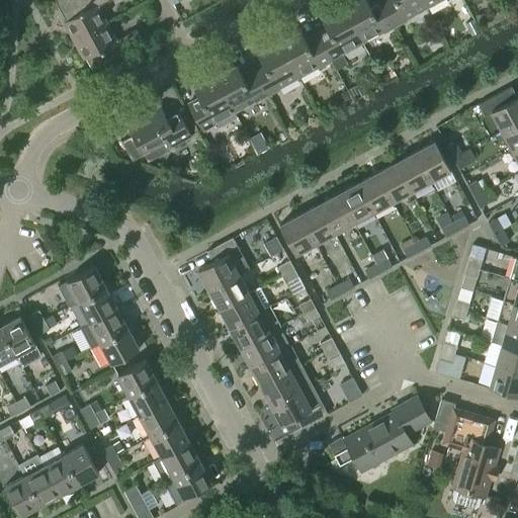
[(66,0),(58,3),(67,19),(64,21),(74,39),(107,22),(98,6),(108,0),(66,0)]
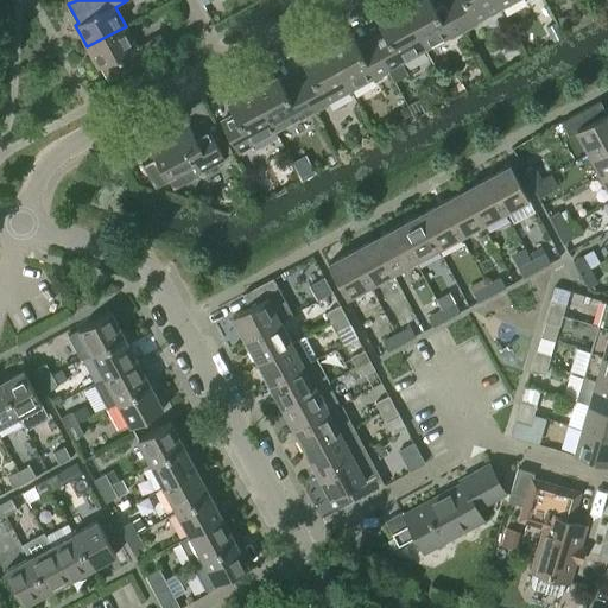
[(416,0),(401,8),(424,49),(448,36),(449,38),(463,31),(445,0),(441,0),(434,5),(430,0),(416,0)]
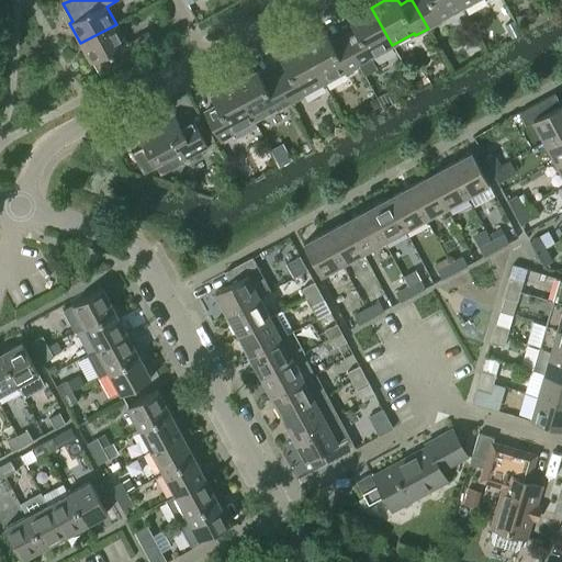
[(412,0),(428,29),(441,21),(440,20),(461,8),(457,0),(412,0)]
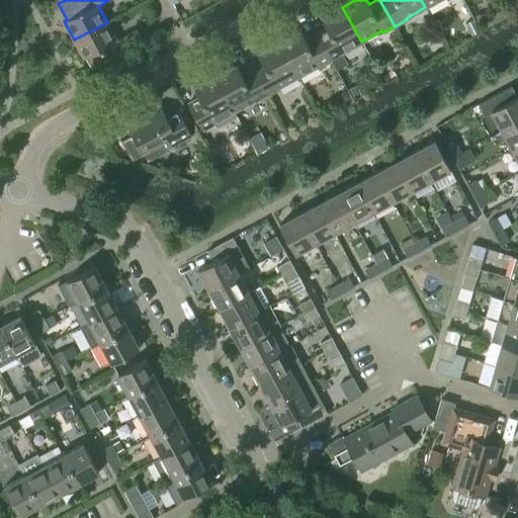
[(361,41),(342,7),(321,18),(326,27),(316,32),(331,61),(336,69),(347,63),(342,52),(361,41)]
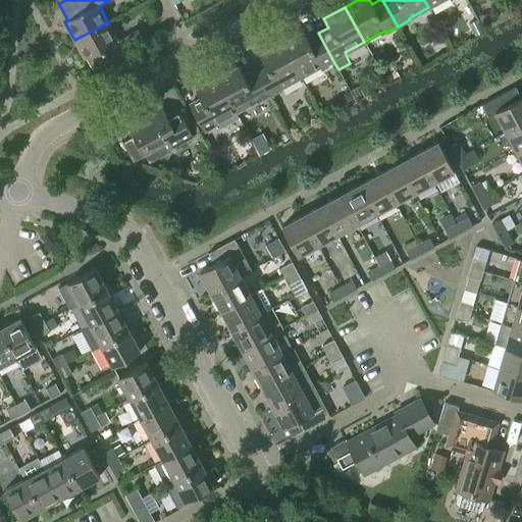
[(486,13),(479,15),(481,22),(488,20),(486,13)]
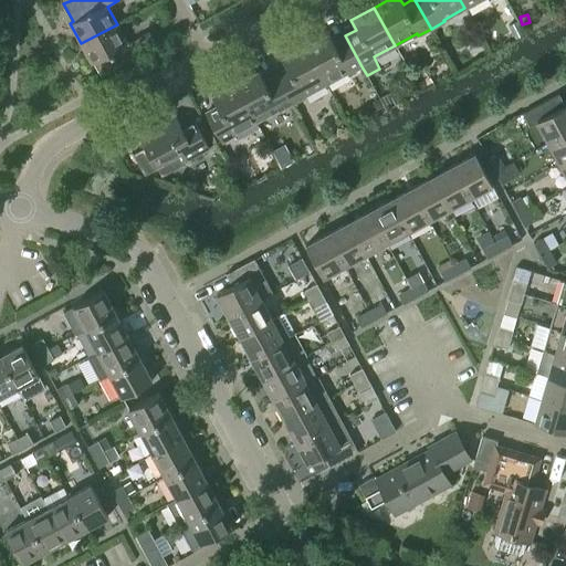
[(516,20),(509,24),(515,38),(523,33),(516,20)]
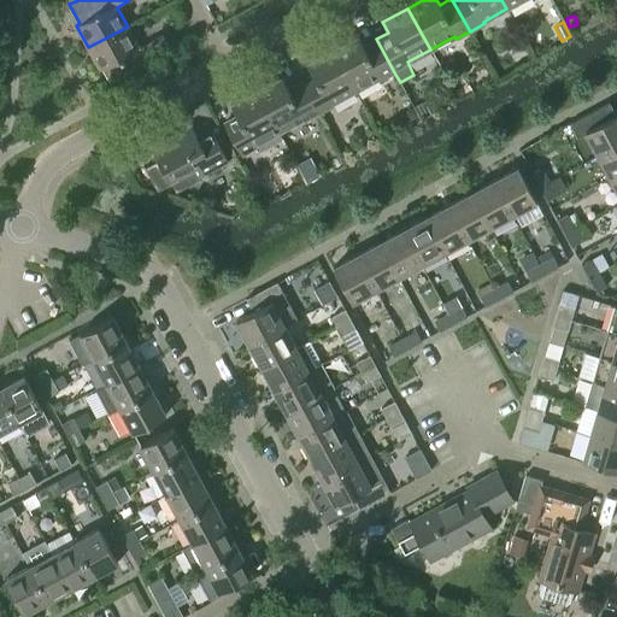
[(128,27),(88,47),(100,69),(104,69),(111,82),(171,50),(163,35),(139,47),(128,27)]
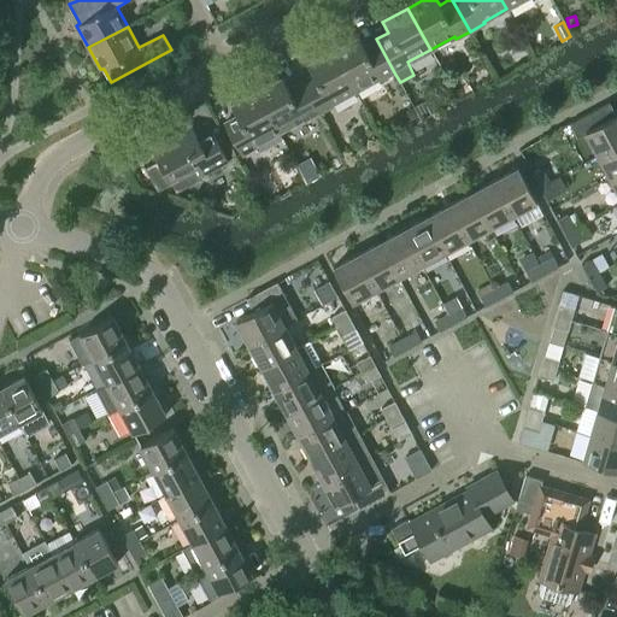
[(331,50),(354,90),(380,77),(381,80),(394,72),(376,39),(365,46),(359,34),(331,50)]
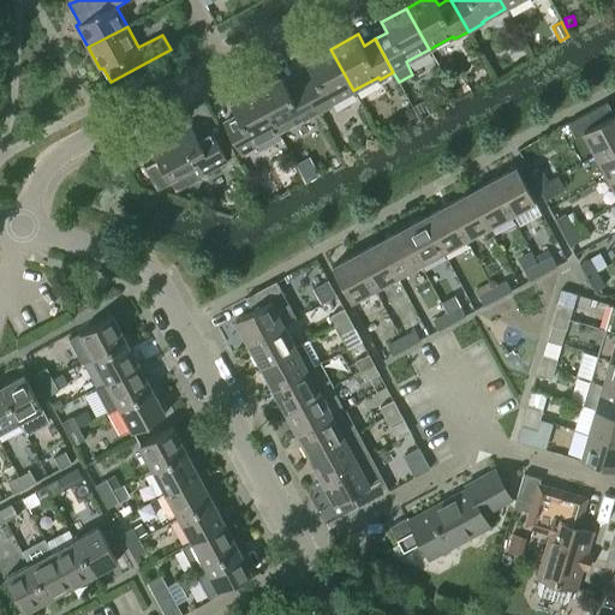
[(299,81),(317,113),(332,106),(330,103),(353,90),(330,49),(305,63),(312,73),(299,81)]
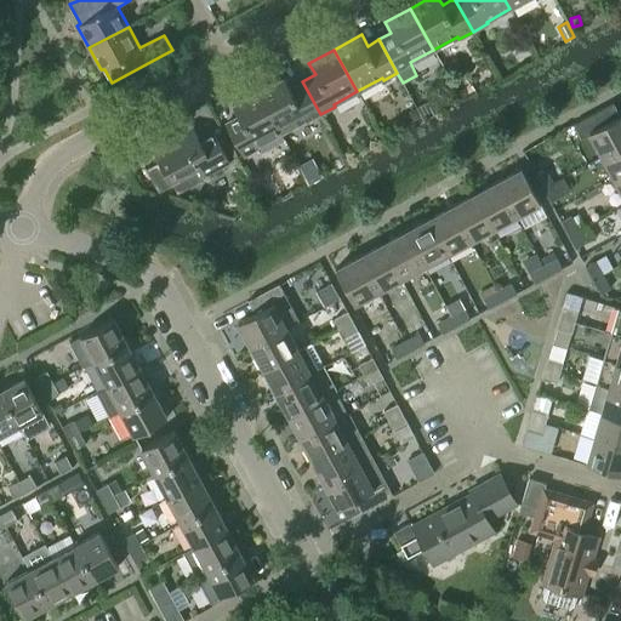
[(256,92),(279,134),(305,119),(306,121),(320,114),(302,81),(289,89),(283,78),(256,92)]
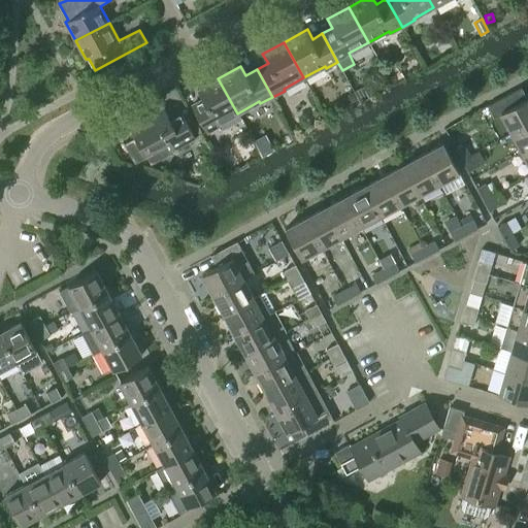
[(399,66),(386,73),(390,81),(403,74),(399,66)]
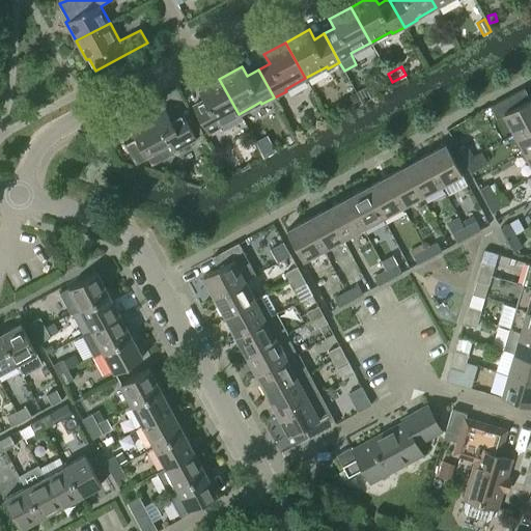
[(239,114),(219,79),(199,89),(204,100),(193,106),(207,133),(220,127),(219,124),(239,114)]
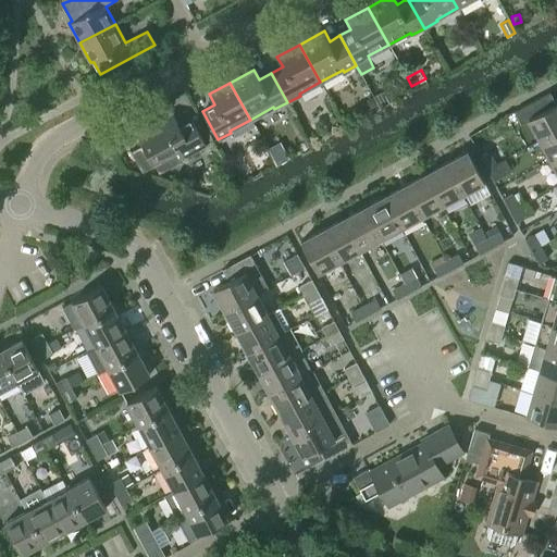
[(540,139),(556,128),(556,101),(556,102),(549,91),(514,110),(521,123),(529,119),(540,139)]
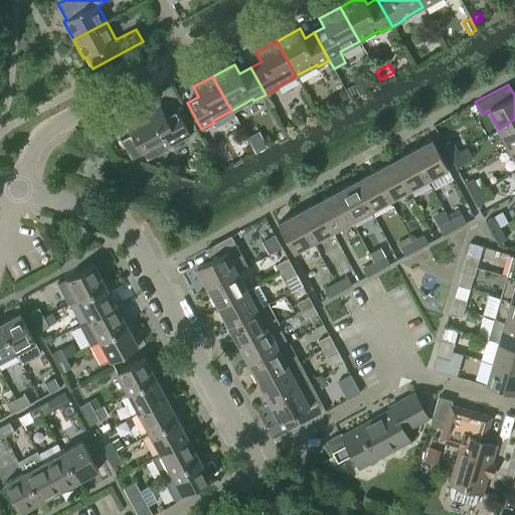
[(131,158),(143,152),(146,159),(168,148),(167,146),(189,134),(175,109),(164,115),(159,105),(126,124),(131,133),(121,139),(131,158)]
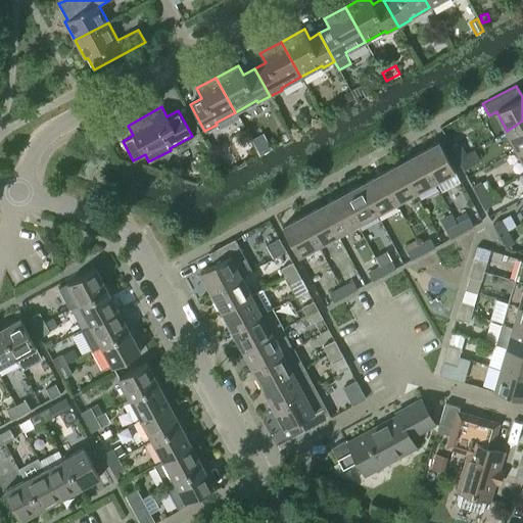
[(522,121),(507,131),(517,150),(522,146),(522,121)]
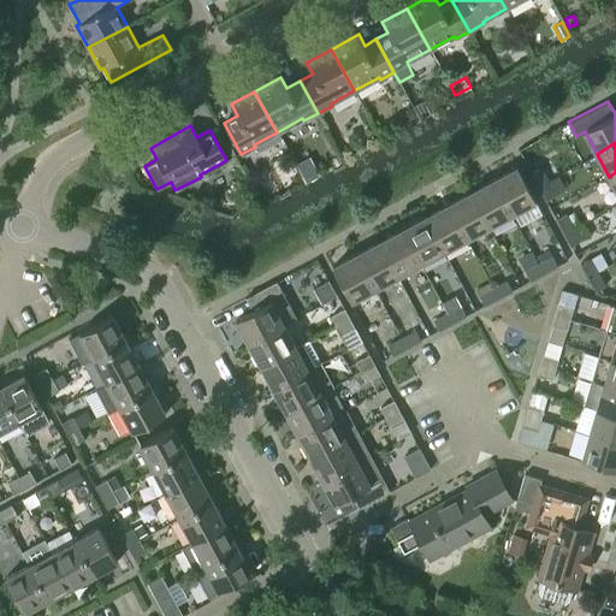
[(493,179),(511,213),(535,200),(517,166),(493,179)]
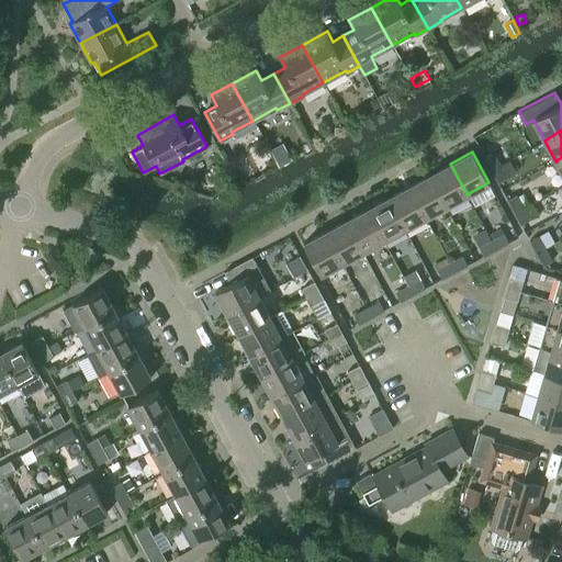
[(491,169),(499,165),(493,152),(484,157),(491,169)]
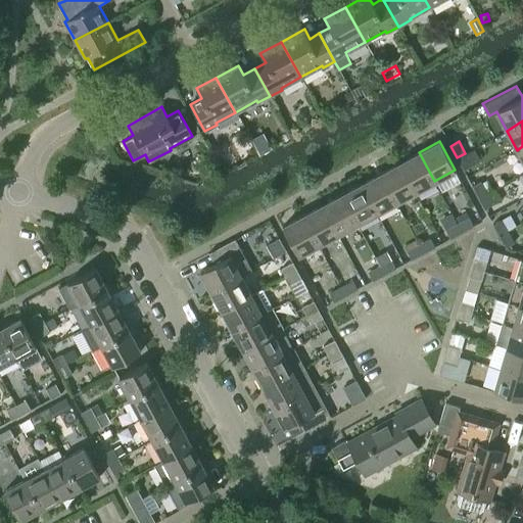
[(399,162),(415,191),(434,181),(419,152),(399,162)]
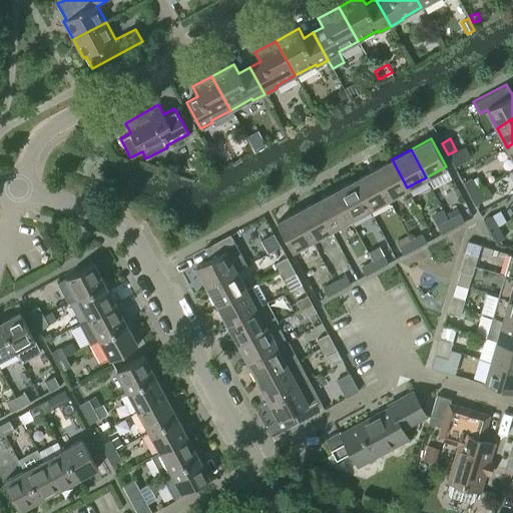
[(456,150),(448,154),(455,166),(462,161),(456,150)]
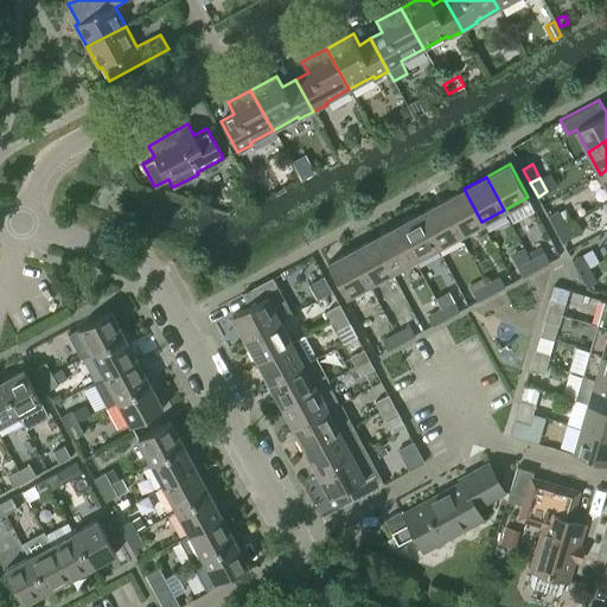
[(441,200),(459,234),(481,222),(464,189),(441,200)]
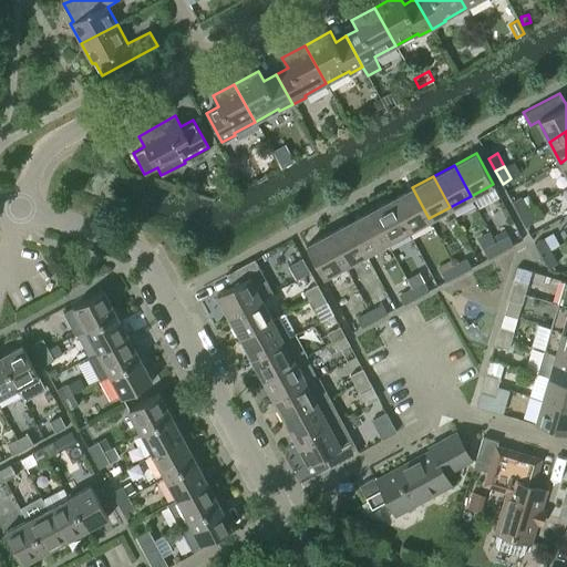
[(391,199),(408,230),(429,218),(412,187),(391,199)]
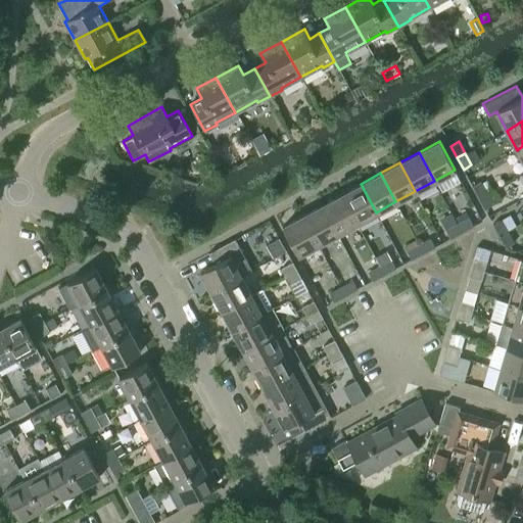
[(478,196),(486,192),(479,180),(472,185),(478,196)]
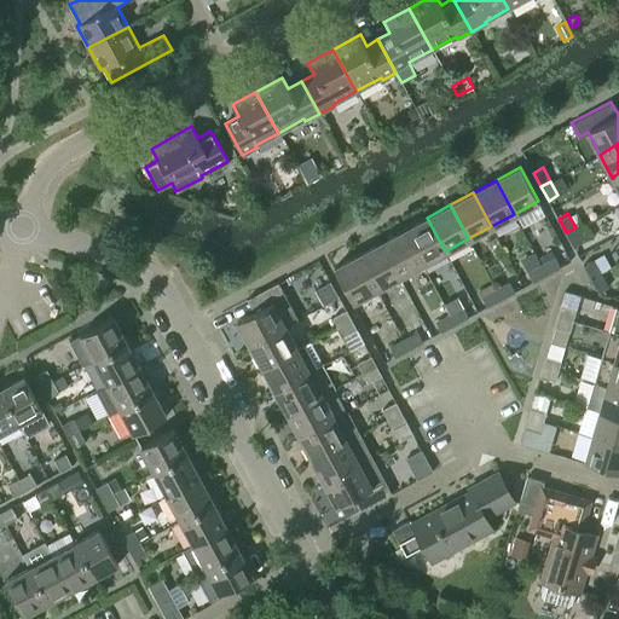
[(404,230),(422,264),(445,252),(427,218),(404,230)]
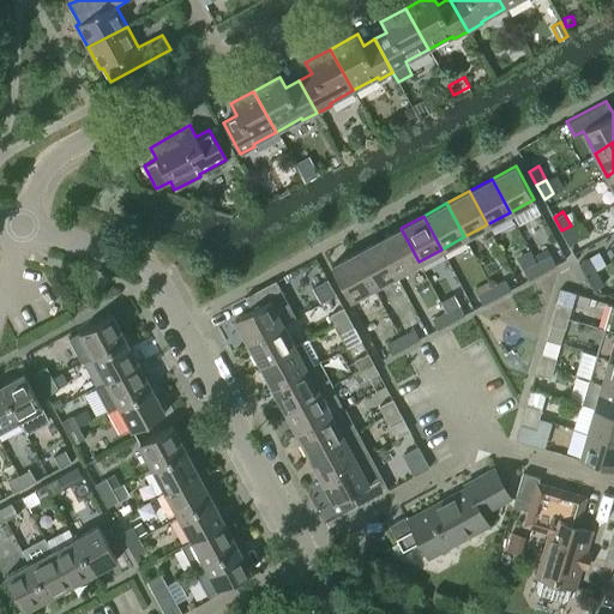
[(571,226),(561,230),(569,244),(578,239),(571,226)]
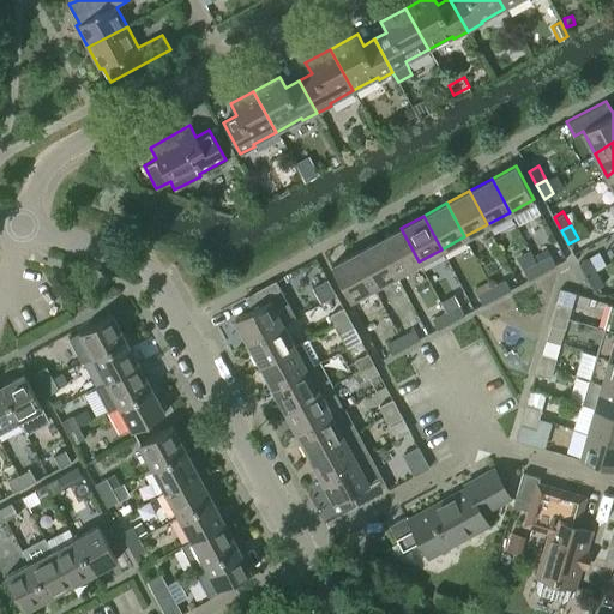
[(378,240),(396,274),(419,262),(401,228),(378,240)]
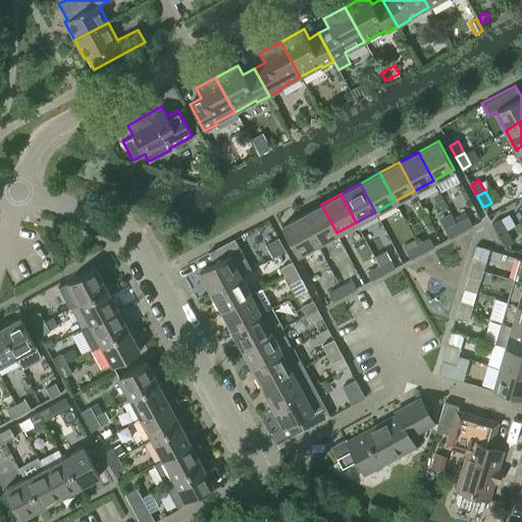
[(302,215),(317,244),(336,232),(321,204),(302,215)]
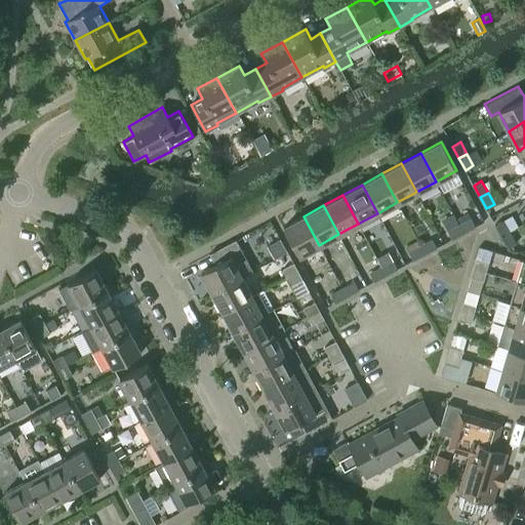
[(319,245),(304,216),(283,227),(298,255),(319,245)]
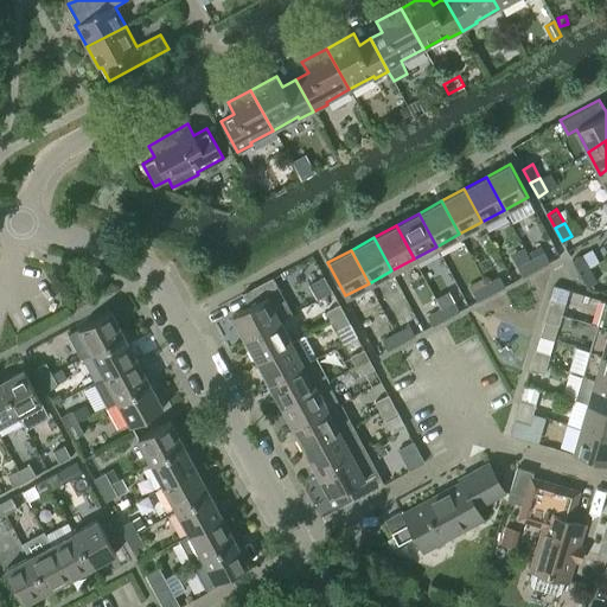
[(544,251),(531,259),(536,269),(549,261),(544,251)]
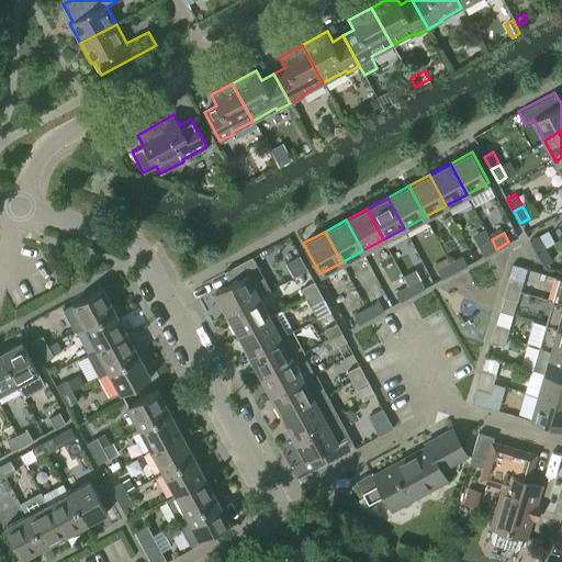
[(537,253),(544,248),(538,235),(529,239),(537,253)]
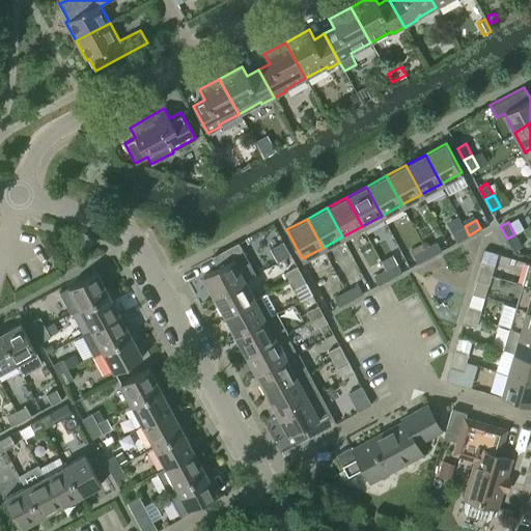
[(465,226),(452,232),(457,242),(469,235),(465,226)]
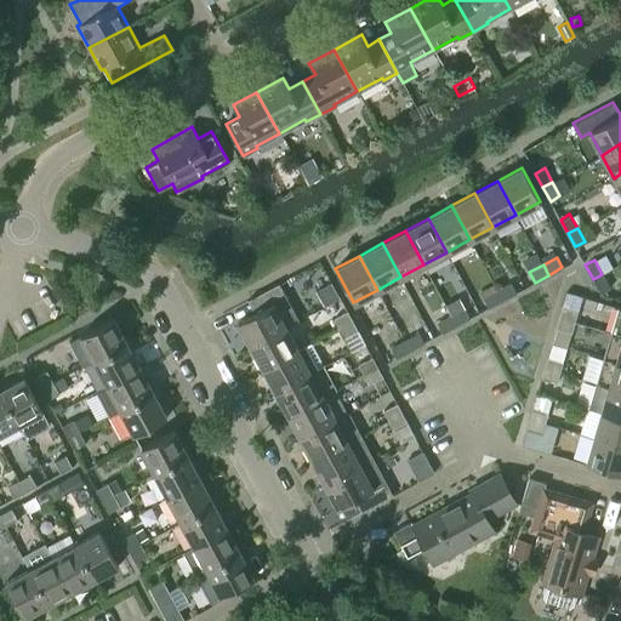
[(602,274),(593,279),(600,292),(609,288),(602,274)]
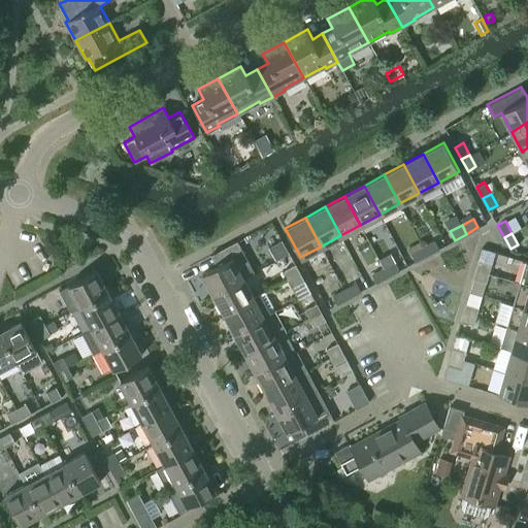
[(237,240),(210,255),(217,265),(202,273),(212,294),(242,277),(254,271),(237,240)]
